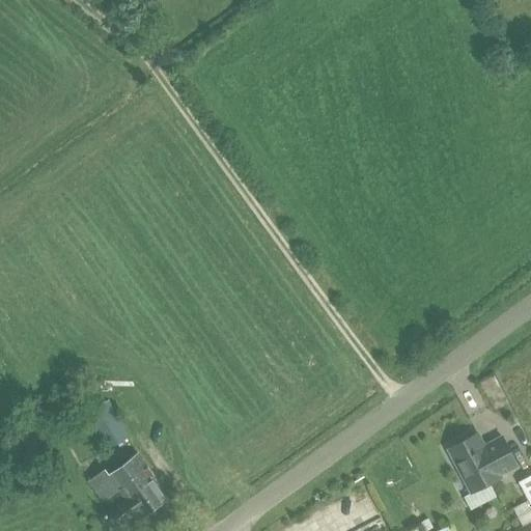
[(94,387),(78,396),(87,413),(86,413),(107,451),(130,438),(109,400),(104,402),(94,387)]
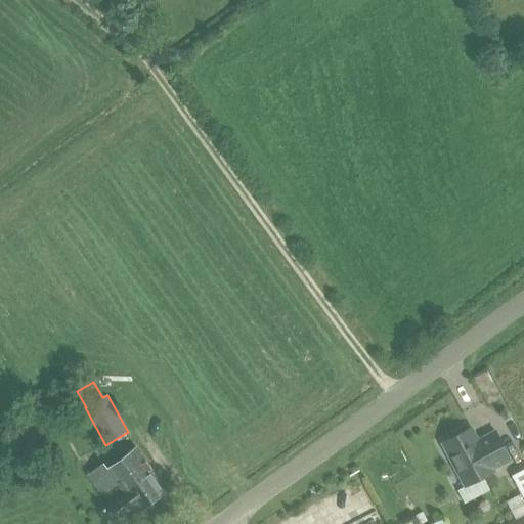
[(497,470),(515,461),(498,429),(481,438),(475,426),(442,443),(467,489),(499,473),(497,470)]
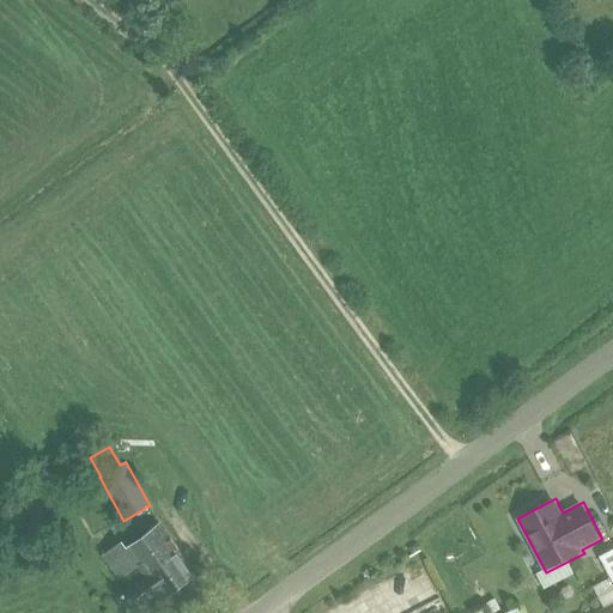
[(138,565),(146,577),(147,580),(150,577),(152,581),(182,559),(178,553),(181,552),(162,525),(127,548),(123,542),(104,556),(120,578),(138,565)]
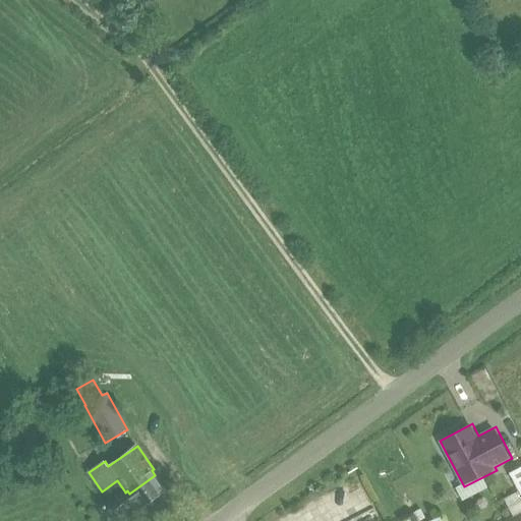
[(102,506),(113,520),(136,504),(138,508),(165,489),(155,475),(129,494),(127,490),(125,493),(124,490),(102,506)]
